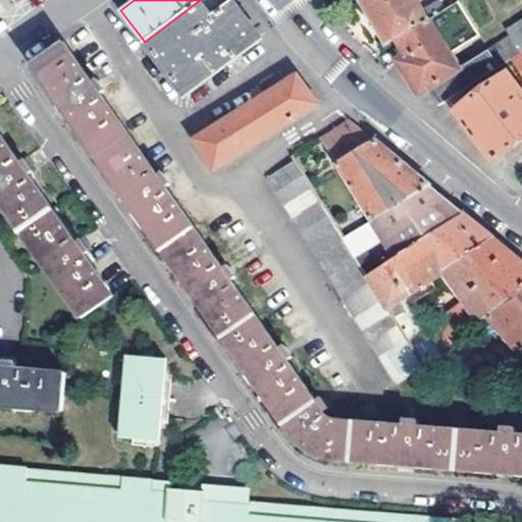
[(227,0),(200,0),(145,42),(186,95),(258,40),(237,11),(227,0)]
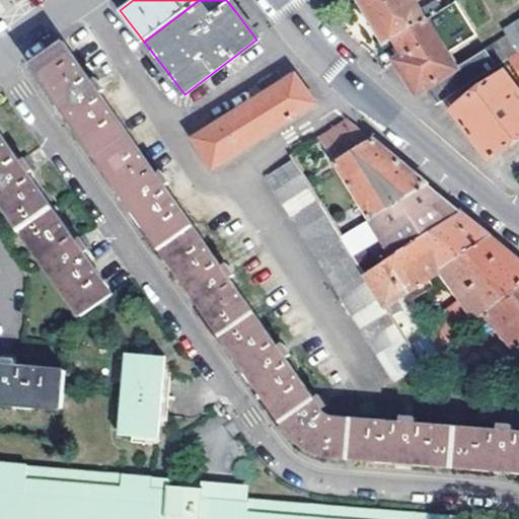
[(434,0),(419,9),(414,0),(359,0),(385,43),(393,38),(426,19),(455,1),(455,0),(443,7),(438,0),(434,0)]
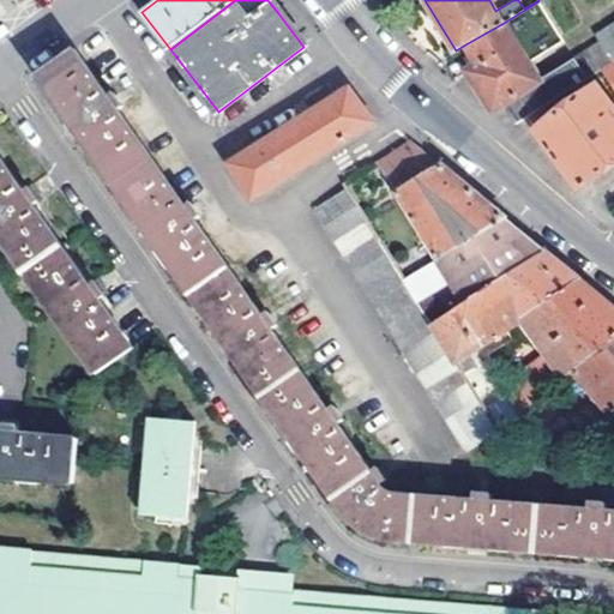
[(563,42),(539,1),(504,23),(465,44),(479,67),(468,73),(486,103),(491,113),(500,107),(512,127),(527,118),(554,100),(600,71),(613,60),(613,23),(595,36),(597,42),(539,82),(527,64),(563,42)]
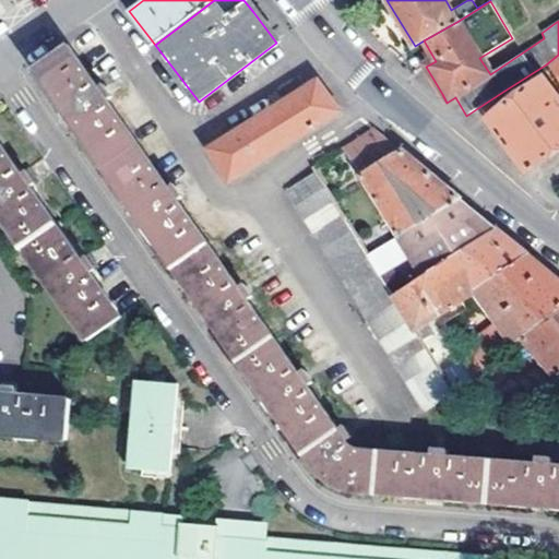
[(168,189),(108,102),(114,97),(105,84),(98,90),(67,44),(33,69),(61,109),(132,210),(174,269),(209,246),(177,201),(185,197),(176,185),(168,189)]
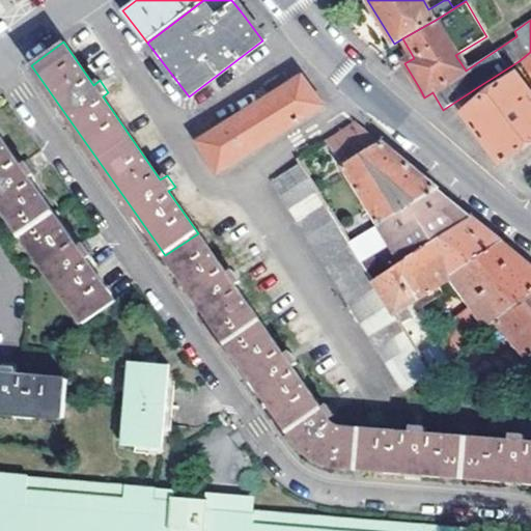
[(530,52),(519,61),(530,80),(530,52)]
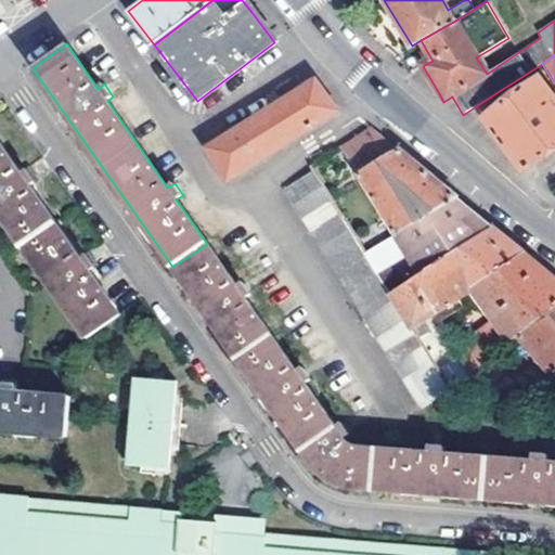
[(508,149),(525,170),(554,146),(554,100),(538,78),(508,100),(501,90),(476,106),(508,149)]
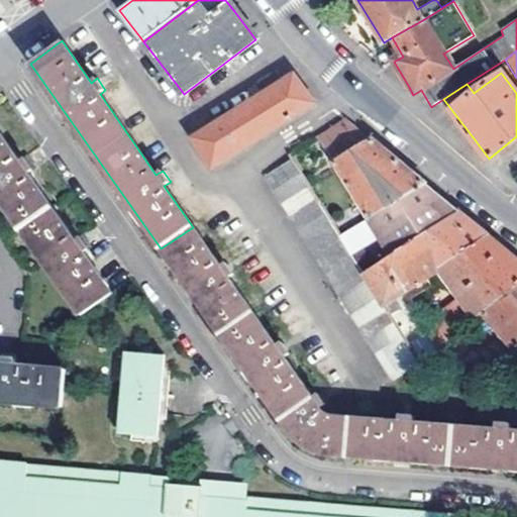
[(213,168),(313,103),(292,74),(193,138),(213,168)]
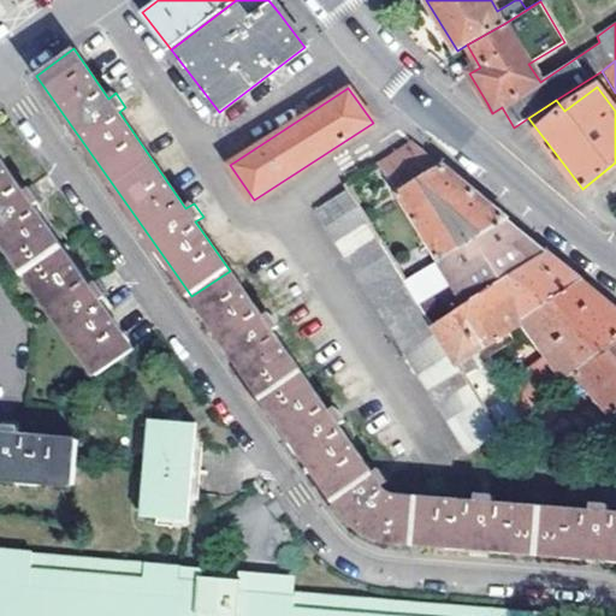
[(460,182),(409,141),(378,161),(439,261),(504,218),(460,182)]
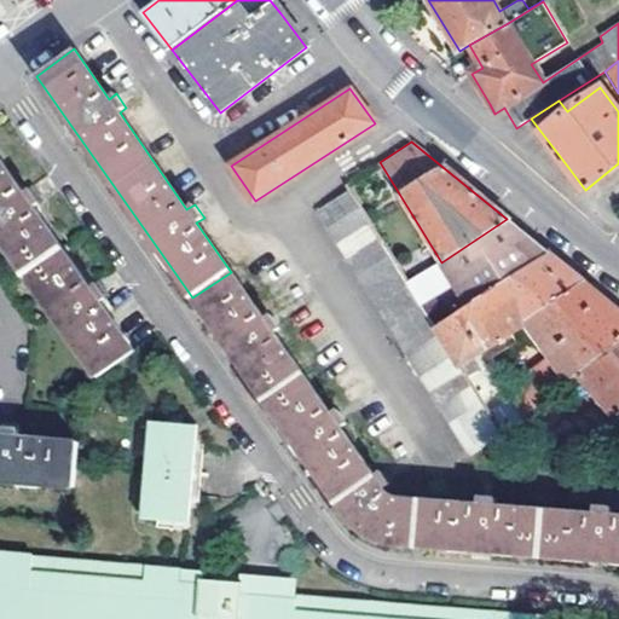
[(0,241),(94,377),(132,350),(99,301),(105,298),(99,289),(96,283),(90,287),(33,206),(40,202),(35,195),(30,187),(24,192),(0,157),(0,241)]
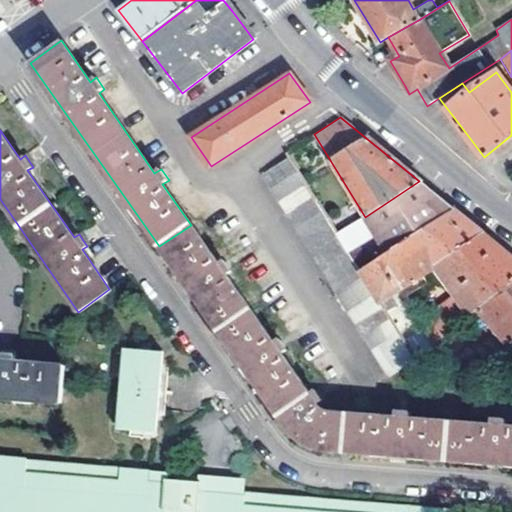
[(297,170),(288,157),(263,174),(271,187),(297,170)]
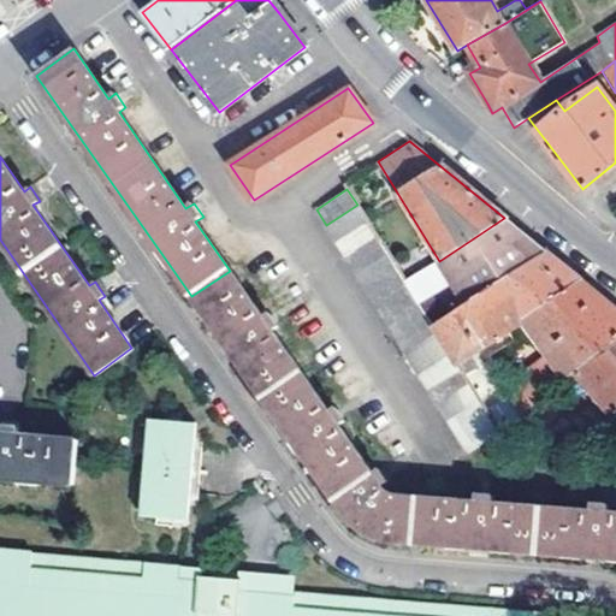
[(367,221),(357,205),(326,225),(337,241),(367,221)]
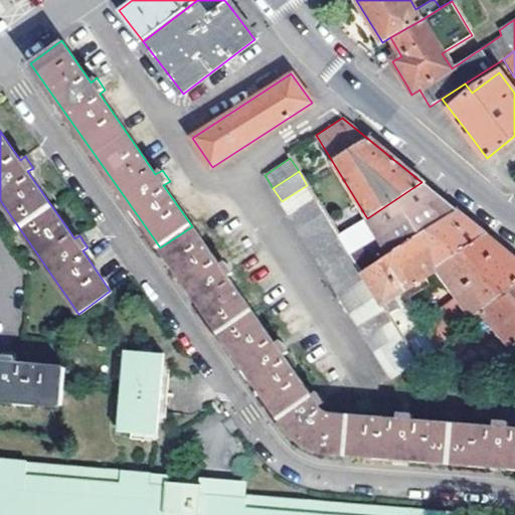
[(421,182),(367,218),(388,254),(455,210),(450,205),(421,182)]
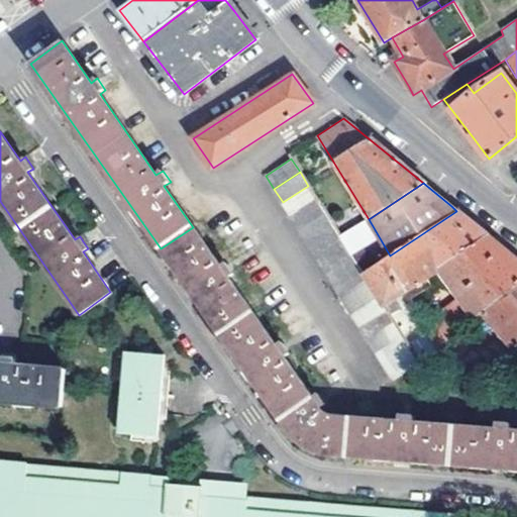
[(316,198),(308,186),(283,202),(290,215),(316,198)]
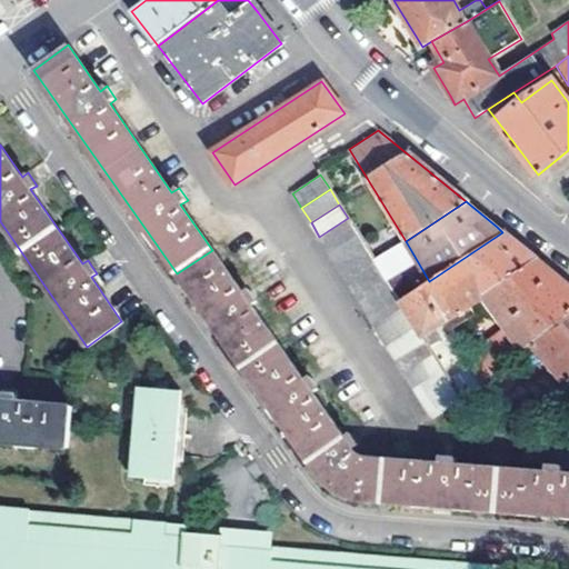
[(357,233),(348,218),(319,237),(329,251),(357,233)]
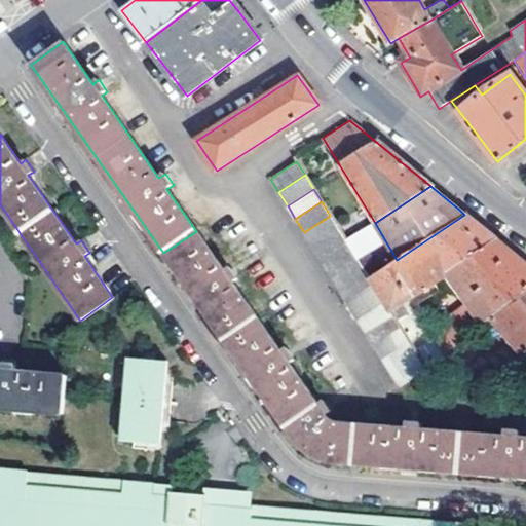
[(444,272),(494,238),(472,220),(464,215),(397,260),(370,278),(373,284),(384,301),(389,309),(444,272)]
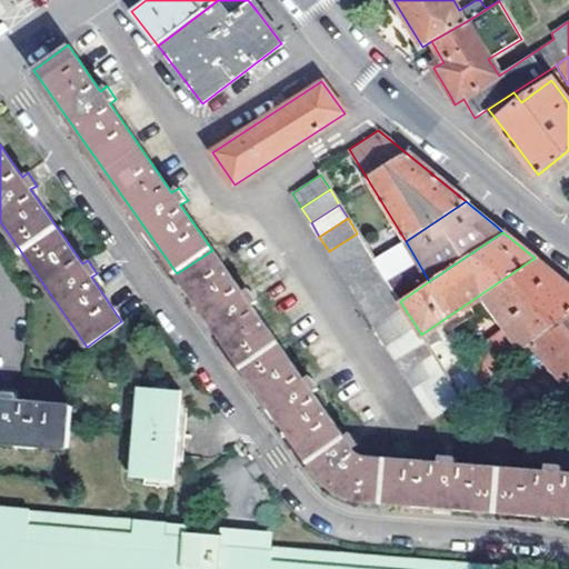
[(366,248),(357,233),(329,251),(338,266),(366,248)]
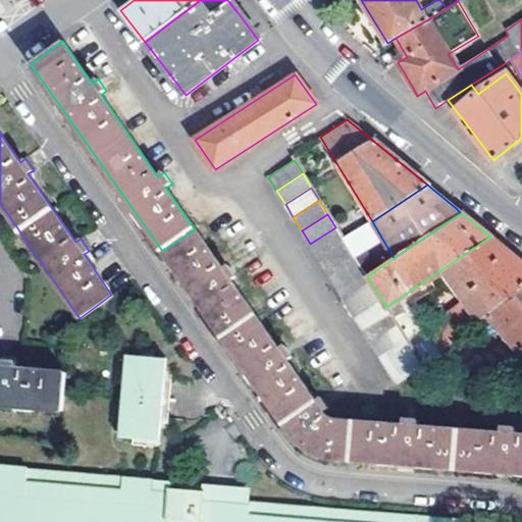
[(345,241),(335,227),(310,244),(318,257),(345,241)]
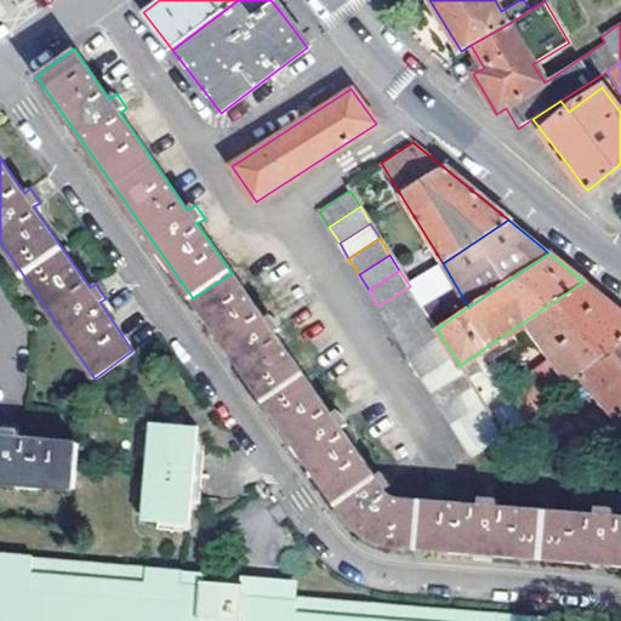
[(620,517),(614,517),(615,508),(597,507),(596,516),(497,508),(497,500),(480,500),(479,507),(404,501),(396,500),(391,499),(386,493),(393,486),(387,479),(382,472),(375,477),(369,467),(342,429),(349,425),(340,410),(332,415),(275,335),(283,330),(273,315),(265,320),(232,273),(193,298),(228,347),(298,448),(347,516),(352,522),(363,533),(368,537),(374,542),(387,545),(406,546),(483,552),(600,560),(620,560),(620,517)]
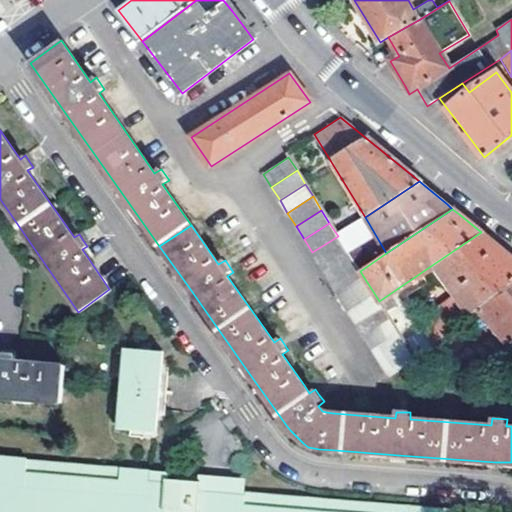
[(430,346),(478,309),(511,281),(511,257),(501,249),(481,232),(432,265),(452,297),(432,312),(431,310),(415,322),(430,346)]
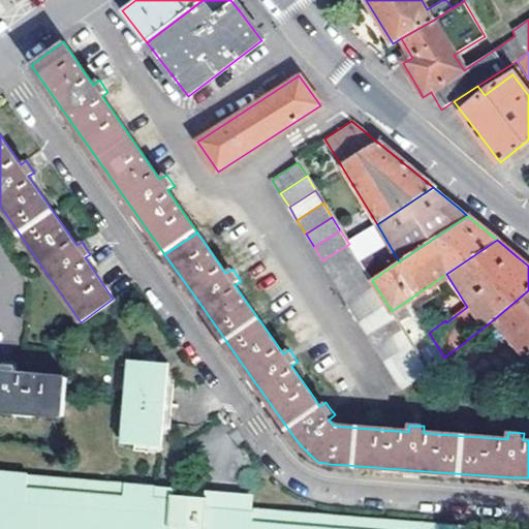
[(358,257),(349,244),(322,260),(332,275),(358,257)]
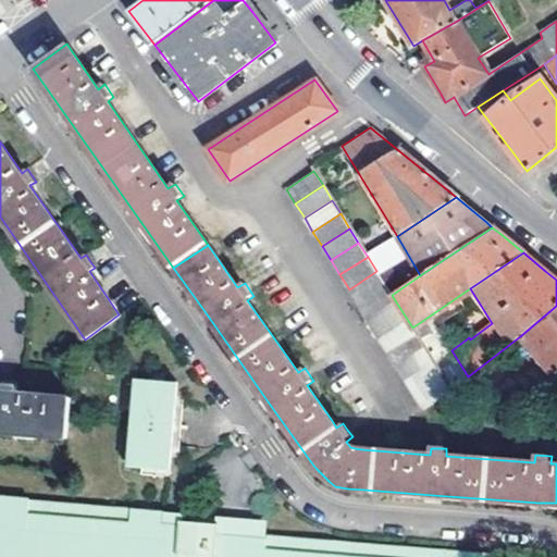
[(385,285),(376,271),(349,289),(358,302),(385,285)]
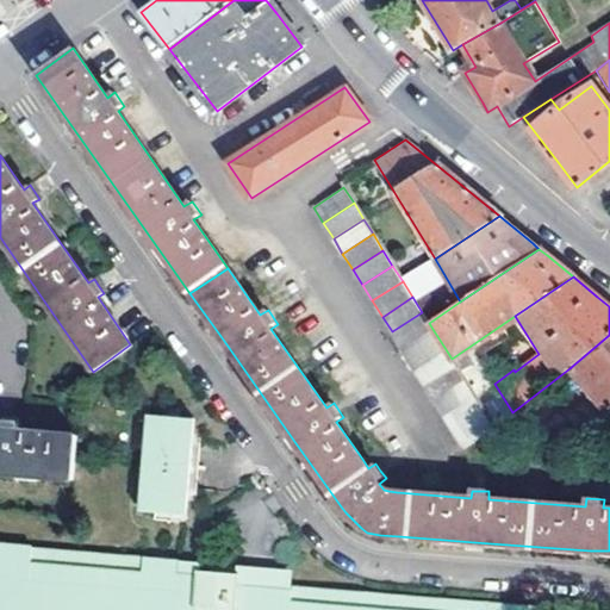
[(433,329),(429,323),(422,312),(392,331),(403,348),(433,329)]
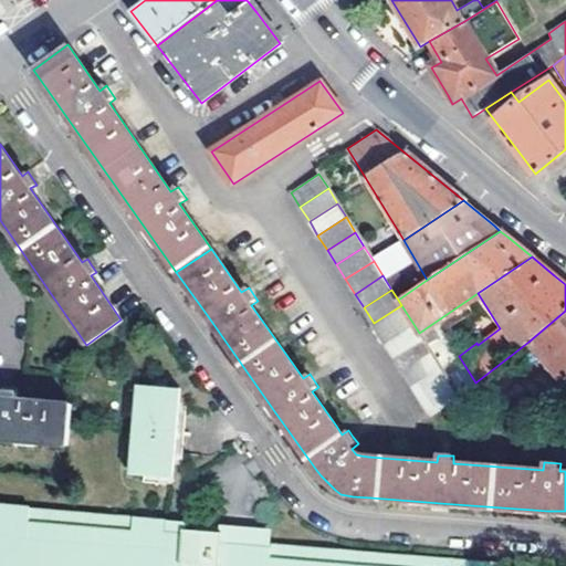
[(565,311),(528,342),(561,383),(565,377),(565,311)]
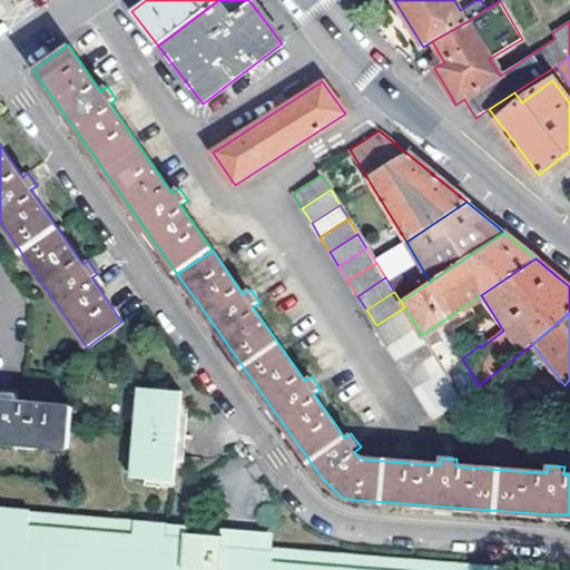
[(425,341),(422,335),(416,326),(387,345),(397,360),(425,341)]
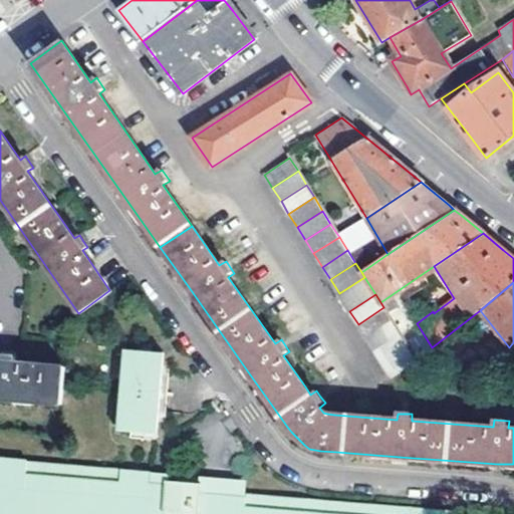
[(392,320),(383,307),(358,324),(365,336),(392,320)]
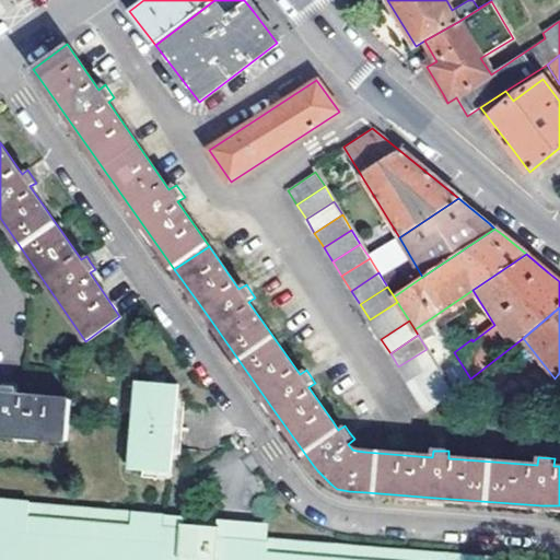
[(431,356),(436,363),(444,376),(453,392),(470,378),(454,352),(448,345),(431,356)]
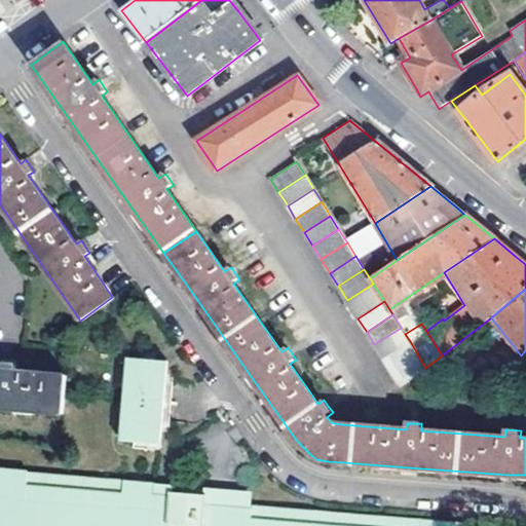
[(410,341),(405,334),(401,328),(374,344),(383,358),(410,341)]
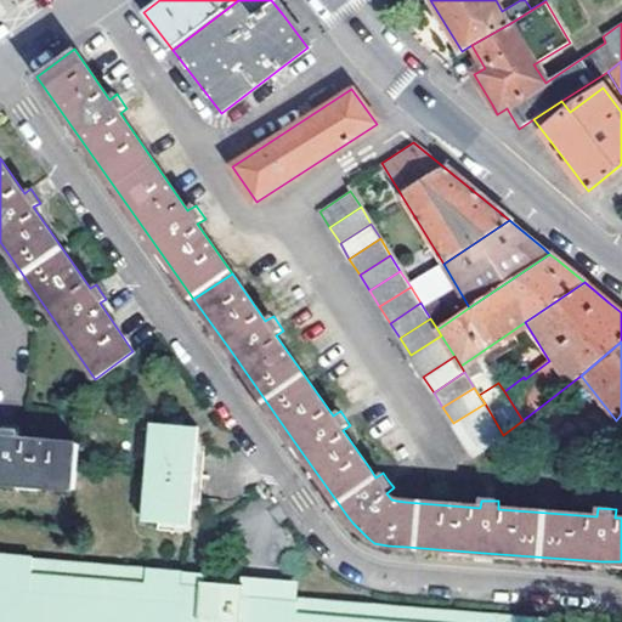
[(493,418),(485,403),(453,423),(463,439),(493,418)]
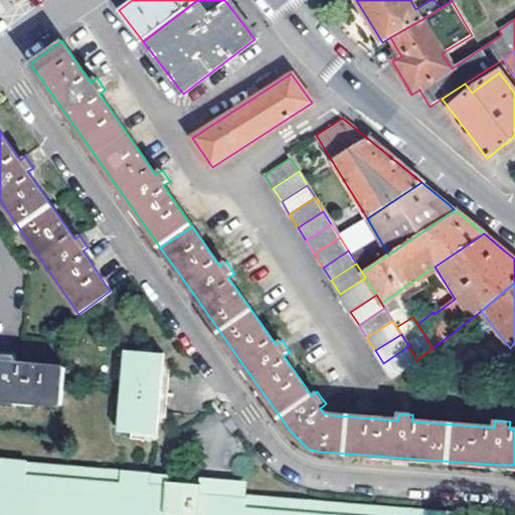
[(416,360),(408,346),(383,363),(391,377),(416,360)]
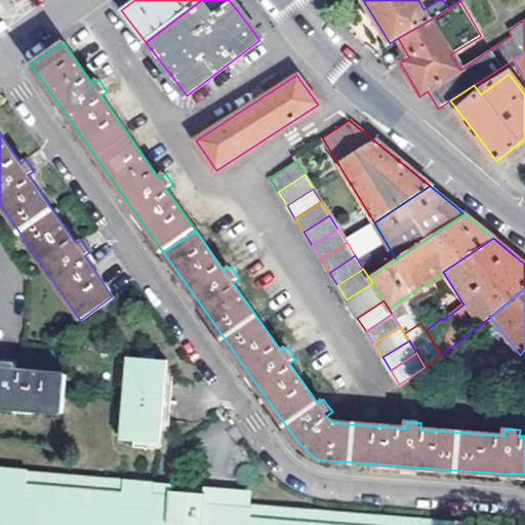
[(161,441),(167,357),(130,354),(124,438),(161,441)]
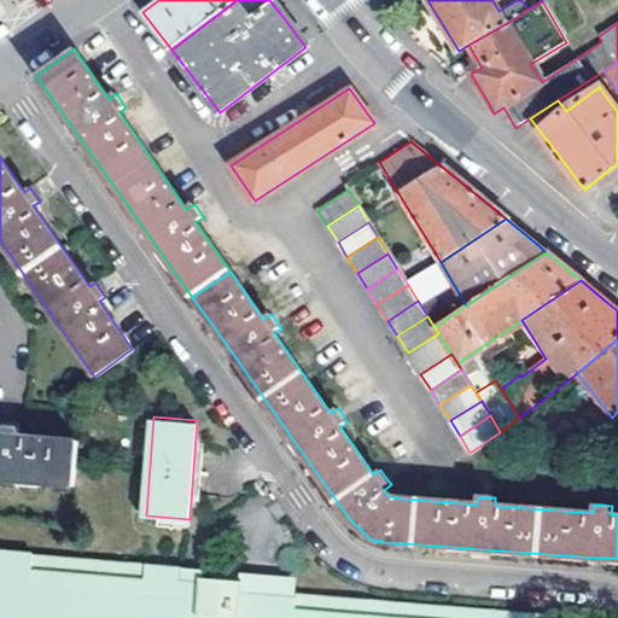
[(0,433),(0,432),(0,479),(73,485),(76,439),(18,436),(19,427),(10,427),(1,426),(0,433)]
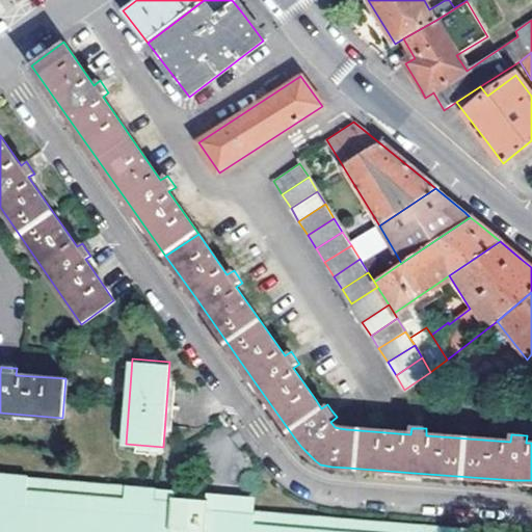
[(452,531),(240,512),(242,505),(206,501),(160,497),(161,489),(158,489),(0,474),(0,531),(452,531)]
